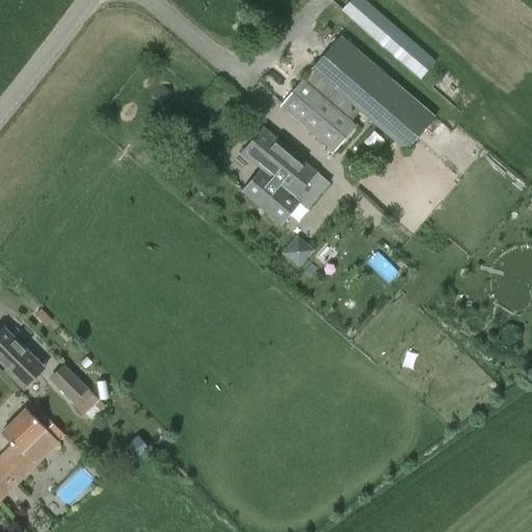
[(417,77),(433,59),(365,0),(346,0),(339,8),(417,77)]
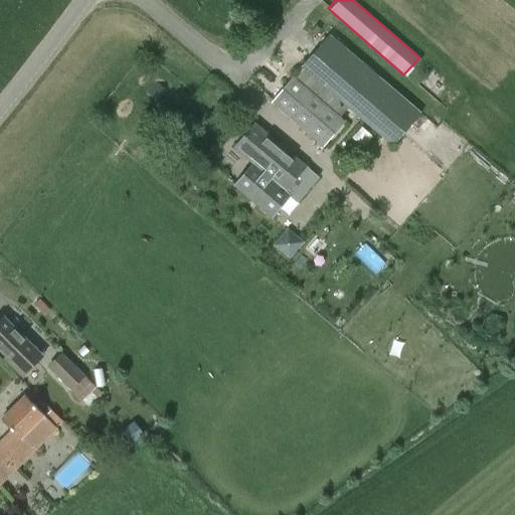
[(329,35),(301,67),(303,69),(349,109),(392,148),(421,114),(329,35)]
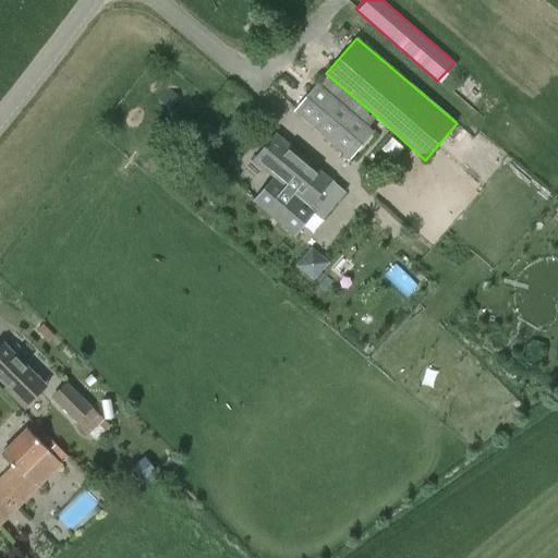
[(328,75),(319,86),(317,84),(294,111),(346,155),(378,118),(328,75)]
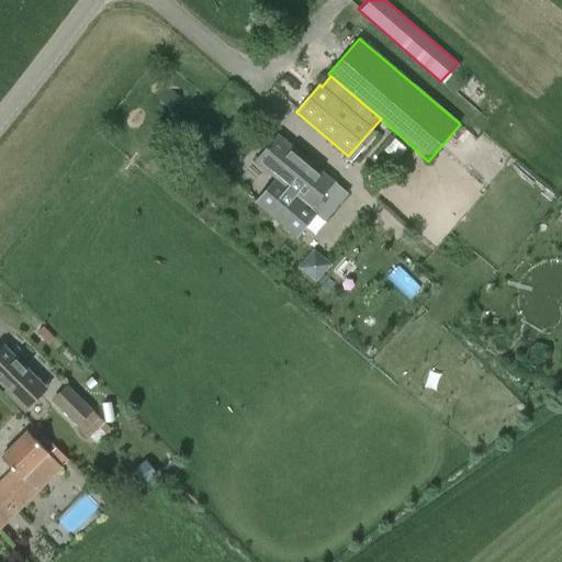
[(296,238),(316,213),(325,221),(348,194),(278,135),(255,161),(276,179),(255,203),(296,238)]
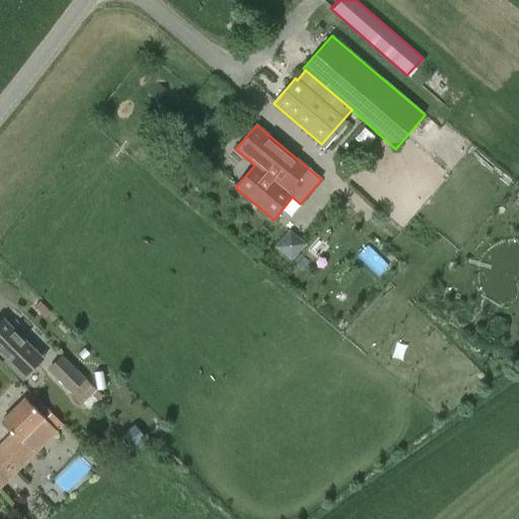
[(288,228),(274,245),(291,258),(305,242),(288,228)]
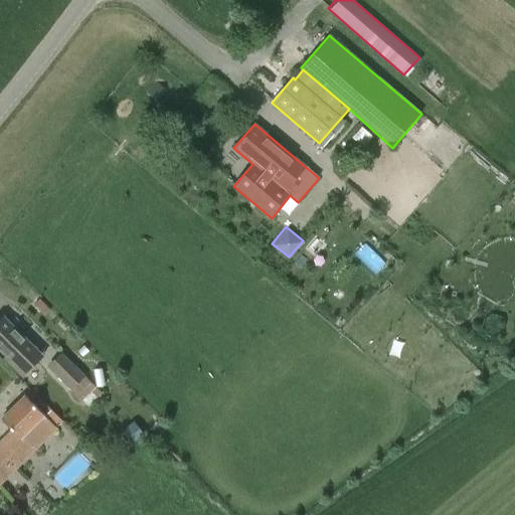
[(2,317),(0,318),(0,350),(6,357),(3,360),(22,379),(42,359),(2,317)]
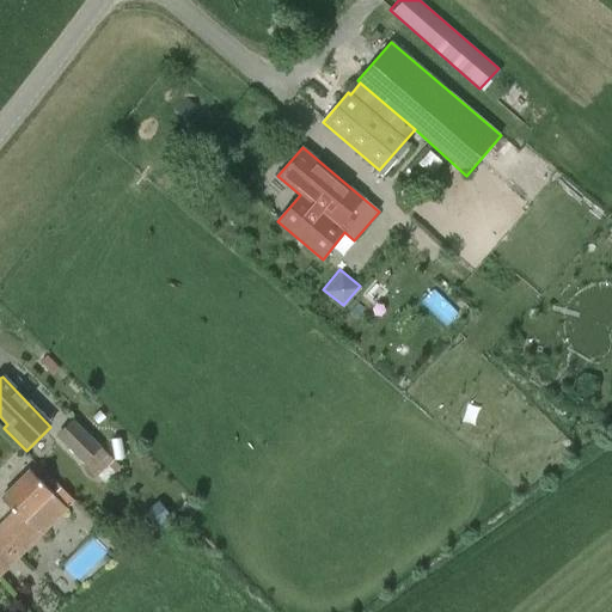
[(81,465),(96,478),(106,465),(115,472),(120,467),(73,420),(55,438),(83,464),(81,465)]
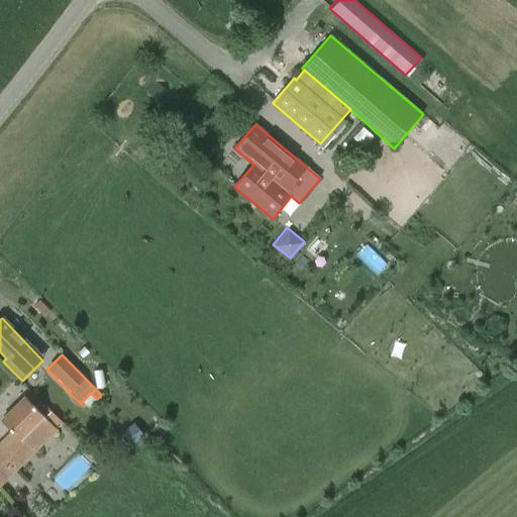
[(25,399),(2,422),(16,436),(0,451),(0,486),(57,430),(45,419),(25,399)]
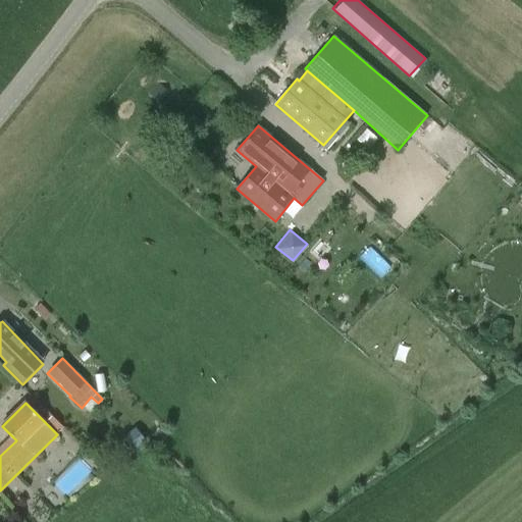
All buildings are outlined.
